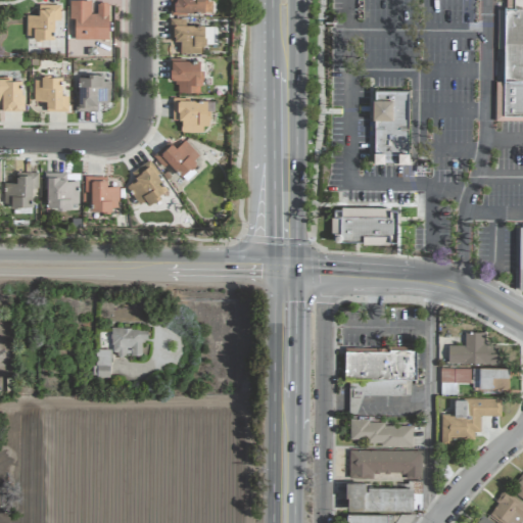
[(74,40),(108,40),(108,3),(97,3),(97,13),(91,13),(91,0),(68,0),(68,18),(74,18),(74,40)]
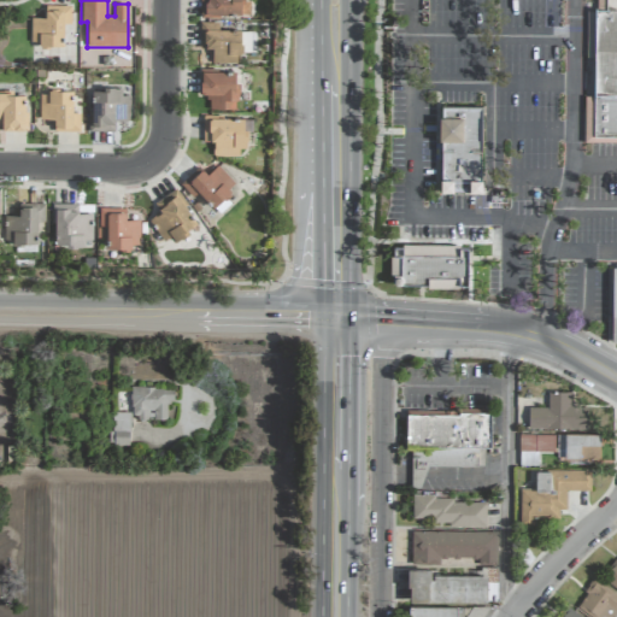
[(200,0),(200,16),(247,16),(246,0),(200,0)]
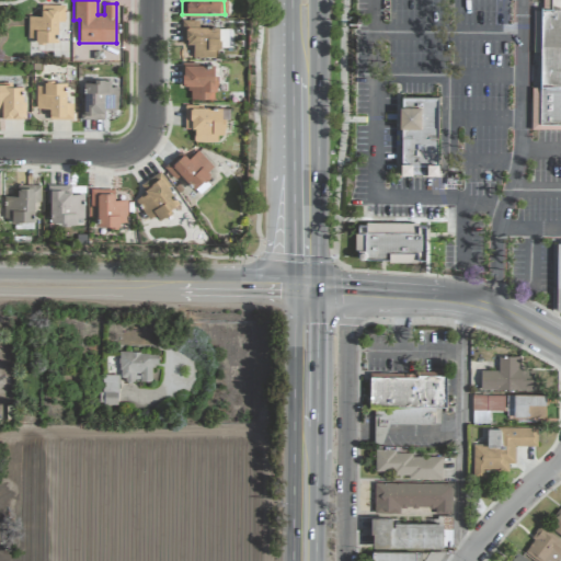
[(560,0),(542,0),(542,12),(539,12),(538,123),(560,123),(560,0)]
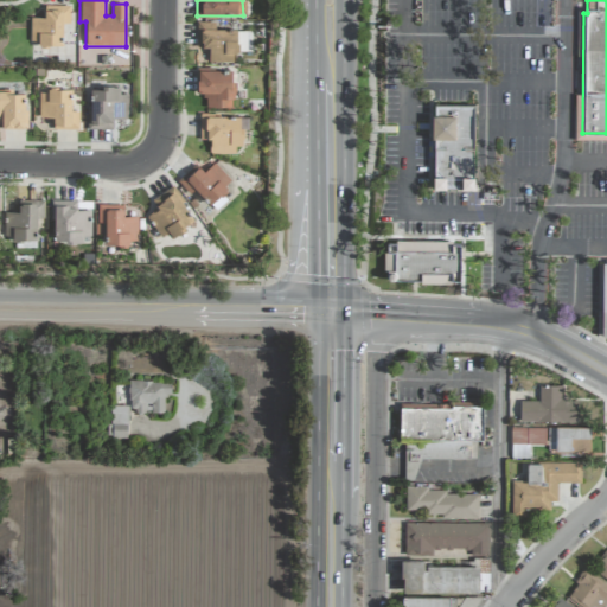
[(70,6),(44,5),(44,18),(30,18),(30,45),(63,45),(63,24),(70,24),(70,6)]
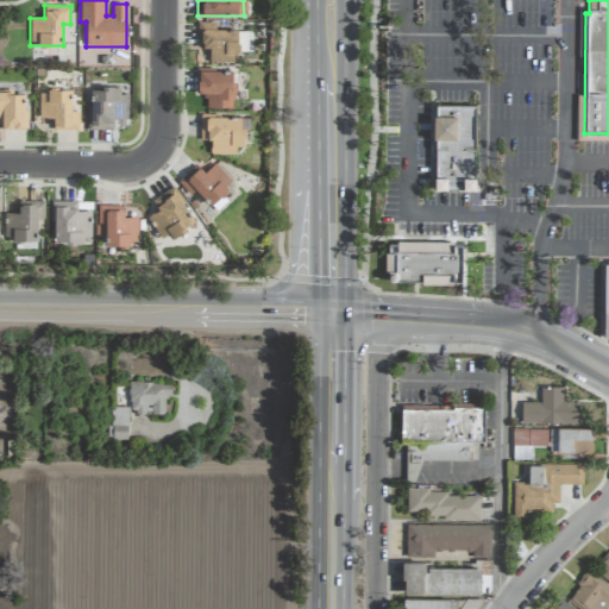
[(198,62),(237,63),(237,30),(215,30),(215,23),(198,23),(198,62)]
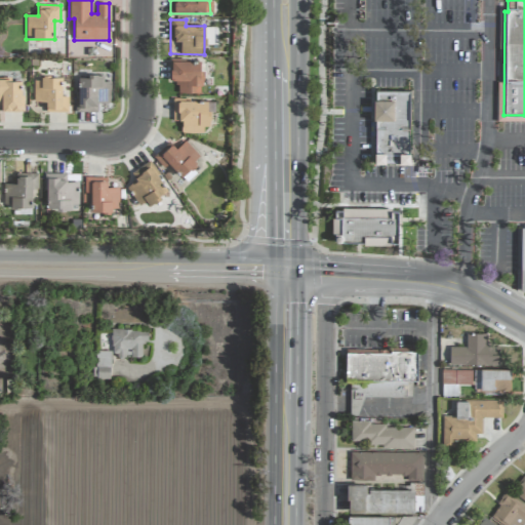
[(201,62),(170,61),(170,82),(178,82),(178,93),(200,93),(201,62)]
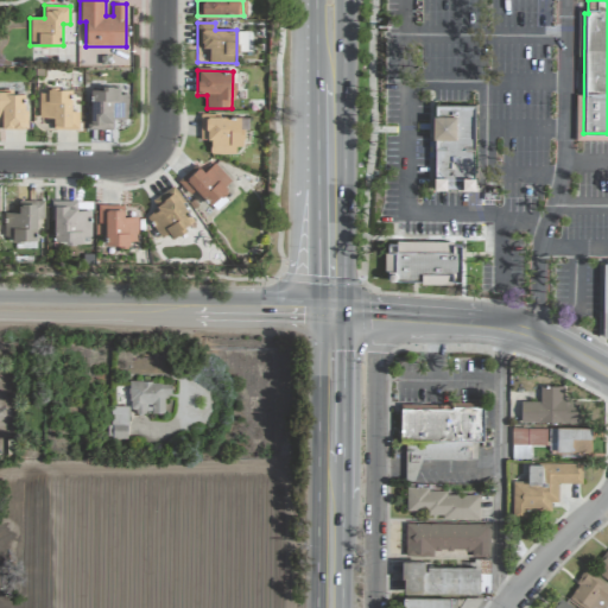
[(113,130),(113,119),(127,119),(127,94),(118,94),(119,88),(87,87),(87,130),(113,130)]
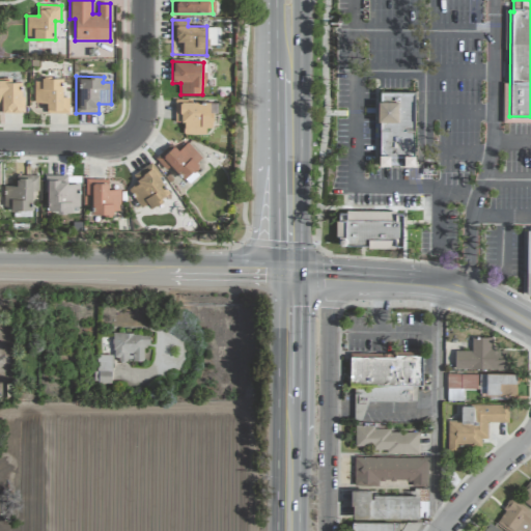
[(62,79),(33,79),(34,103),(47,103),(47,113),(68,113),(68,96),(63,98),(62,79)]
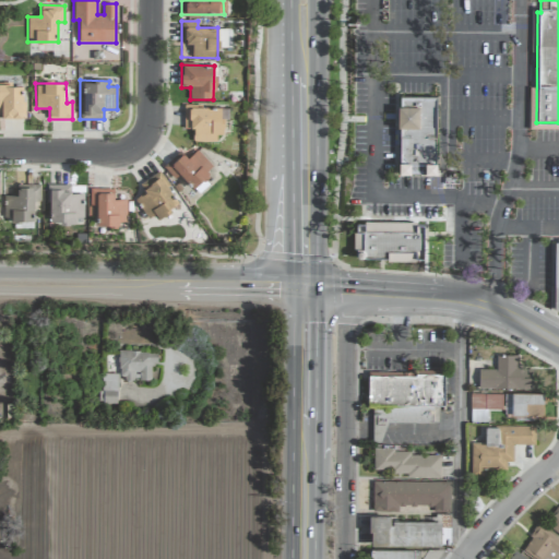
[(22,119),(23,85),(0,84),(0,109),(1,109),(1,118),(22,119)]
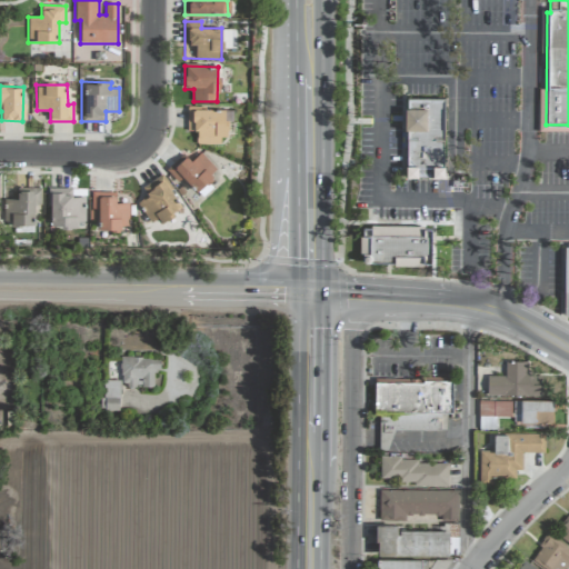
[(443,177),(445,99),(406,99),(406,177),(443,177)]
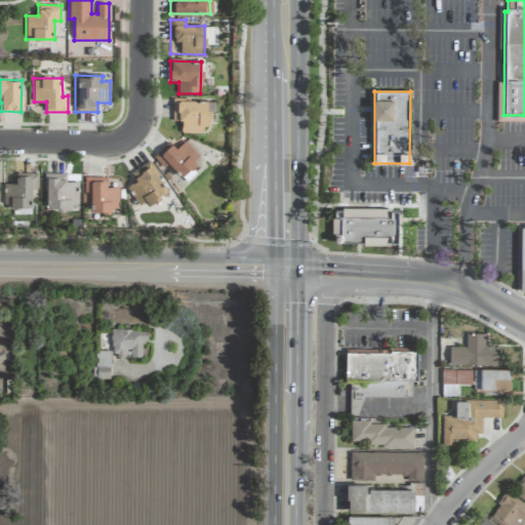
[(173,121),(182,121),(182,133),(207,133),(207,101),(173,101),(173,121)]
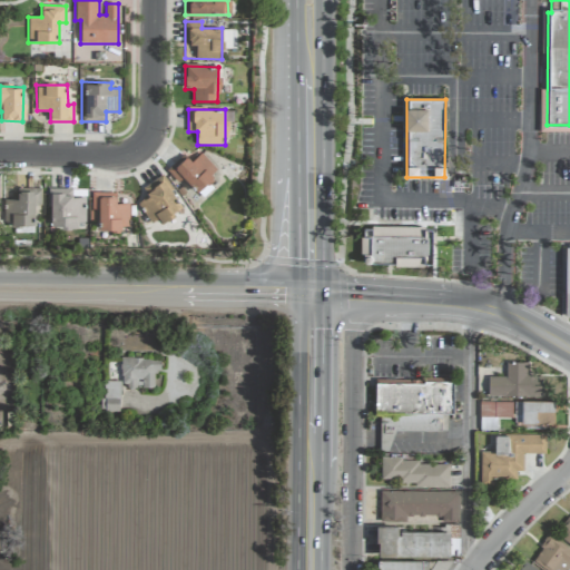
[(190,161),(184,154),(166,170),(178,183),(183,178),(196,193),(218,172),(200,153),(190,161)]
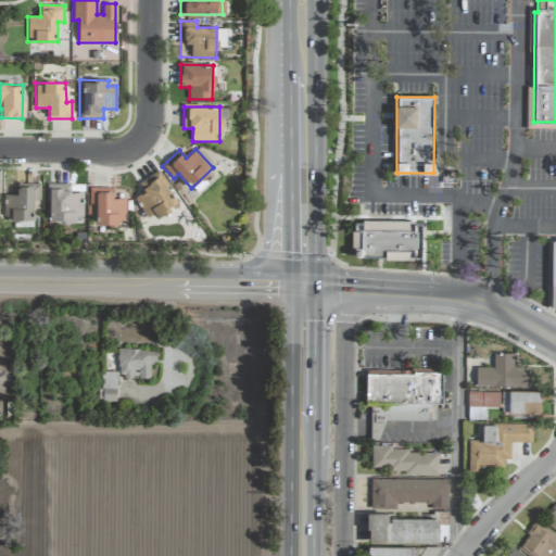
[(139,184),(144,191),(135,198),(147,215),(153,212),(158,218),(167,213),(165,210),(177,201),(158,171),(139,184)]
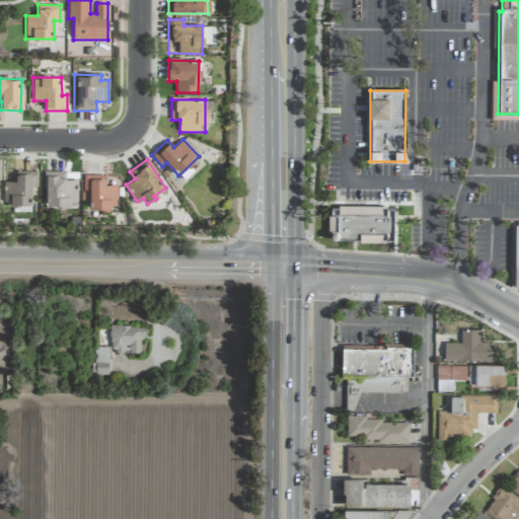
[(4,181),(3,202),(10,202),(10,205),(31,206),(31,187),(38,188),(38,171),(15,170),(15,181),(4,181)]
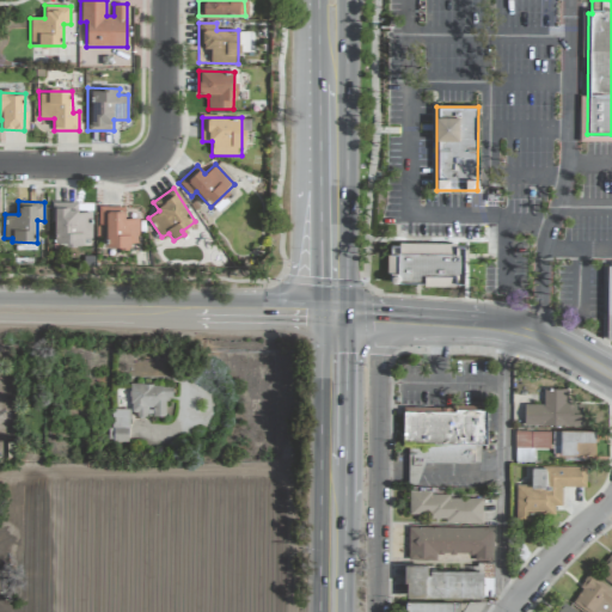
[(91,238),(92,212),(78,212),(78,202),(54,202),(53,244),(83,245),(83,238),(91,238)]
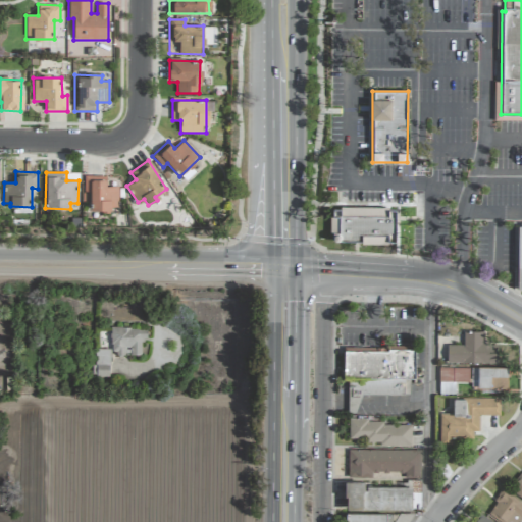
[(118,187),(106,186),(106,176),(84,176),(83,202),(90,202),(90,210),(118,210),(118,187)]
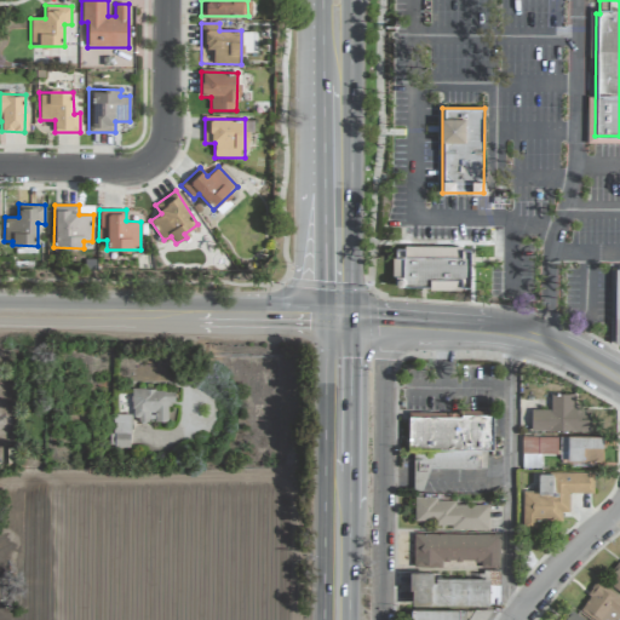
[(470,250),(394,248),(394,287),(470,287),(470,250)]
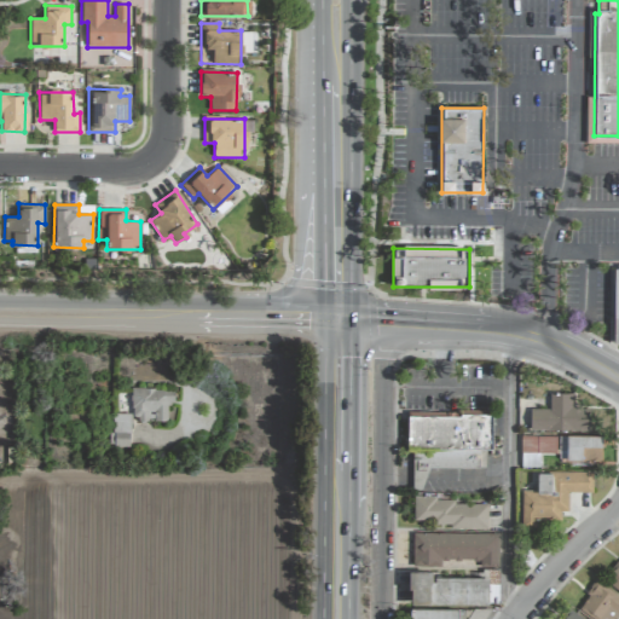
[(174,389),(132,388),(132,421),(167,421),(167,401),(174,401),(174,389)]
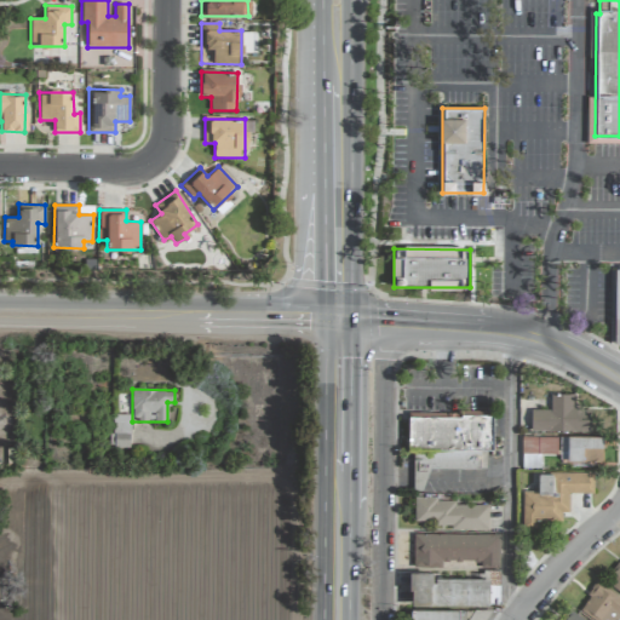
[(532,409),(530,431),(590,432),(591,407),(575,406),(575,394),(551,394),(551,409),(532,409)]
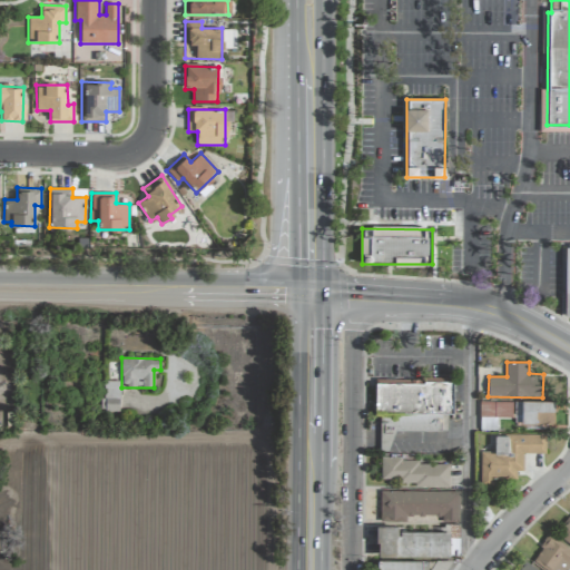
[(453,380),(453,413),(375,413),(376,383),(423,383),(423,380),(453,380)]
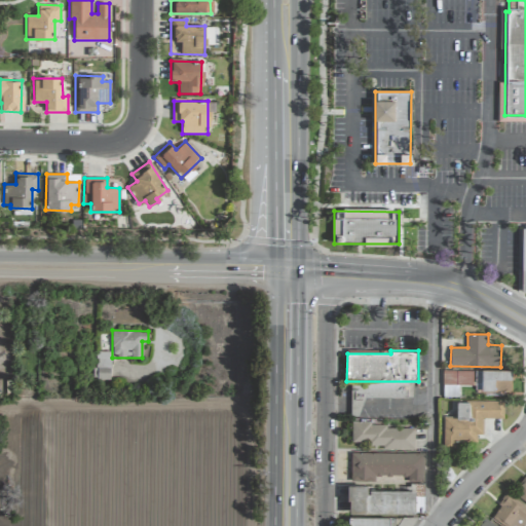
[(110,380),(111,351),(95,351),(94,379),(110,380)]
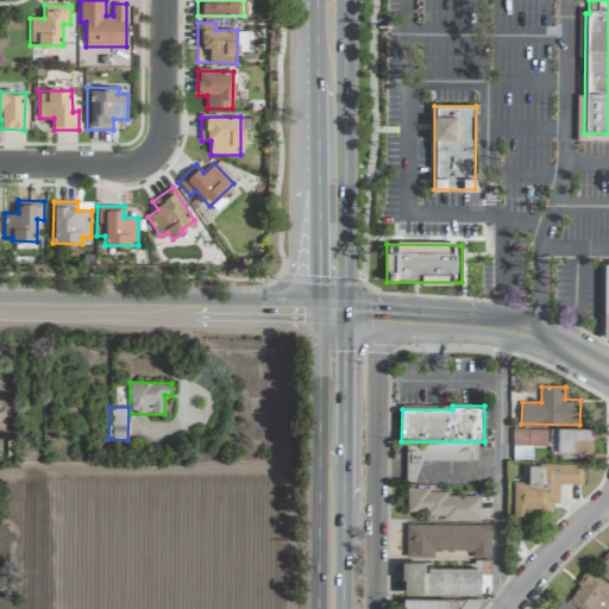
[(531,459),(531,445),(547,445),(547,428),(513,429),(513,459),(531,459)]
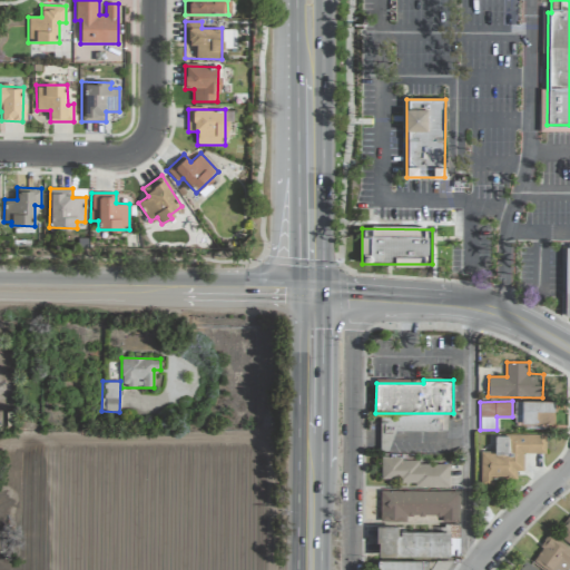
[(554,401),(514,401),(514,424),(554,424),(554,401)]
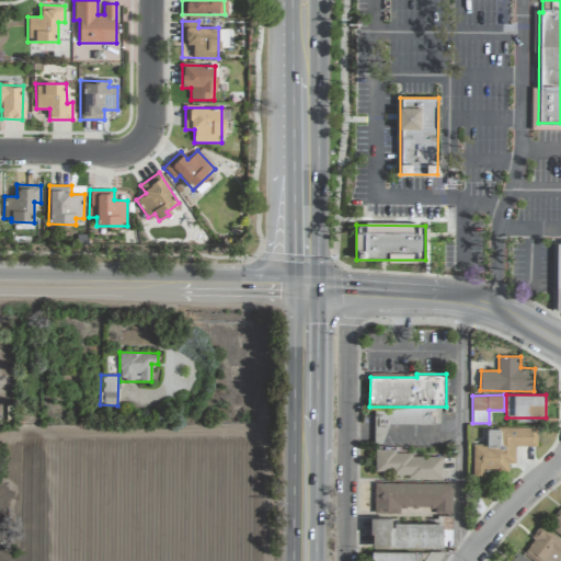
[(537,428),(488,428),(488,444),(472,444),(472,471),(508,472),(508,464),(515,464),(515,446),(537,446),(537,428)]
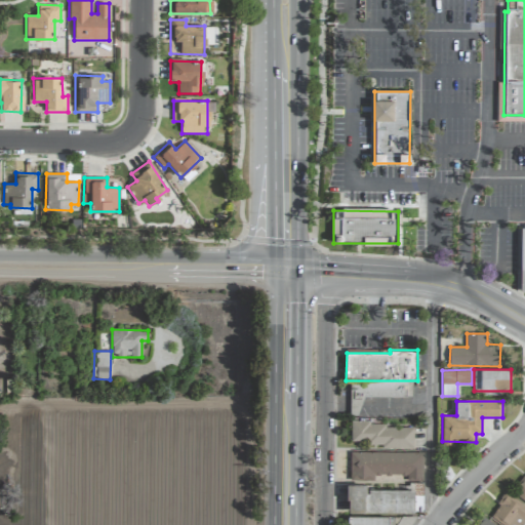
[(351,445),(413,446),(413,425),(351,423),(351,445)]
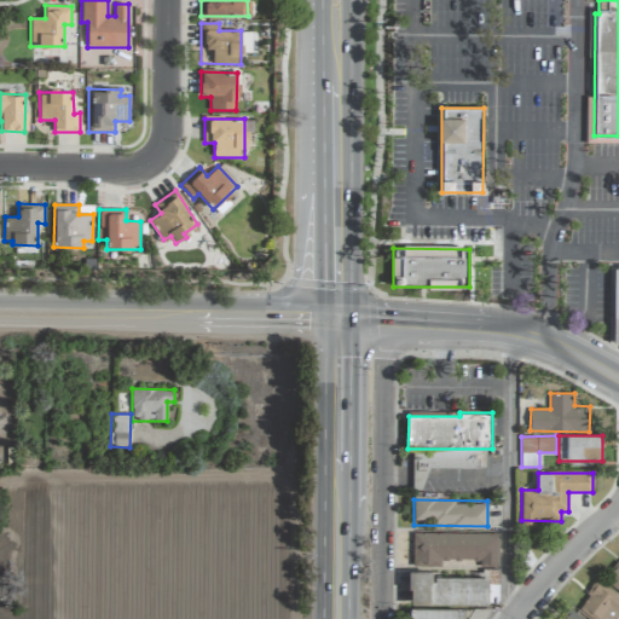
[(441,566),(441,560),(479,560),(480,567),(499,567),(499,533),(414,534),(414,566),(441,566)]
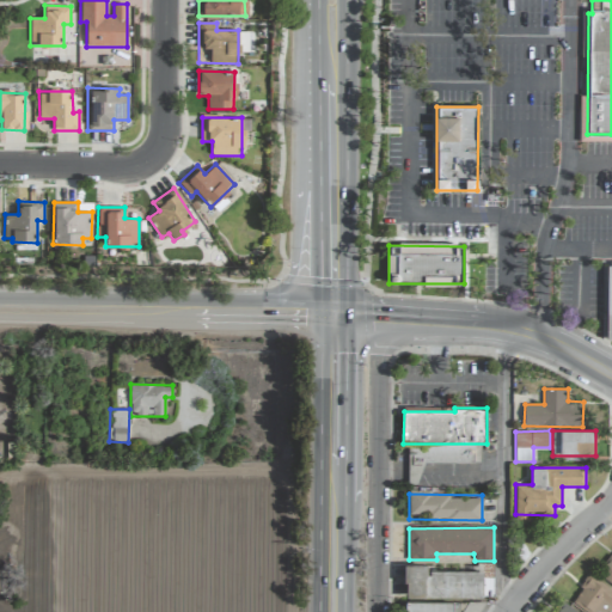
[(611,556),(611,555),(597,574),(611,585),(611,556)]
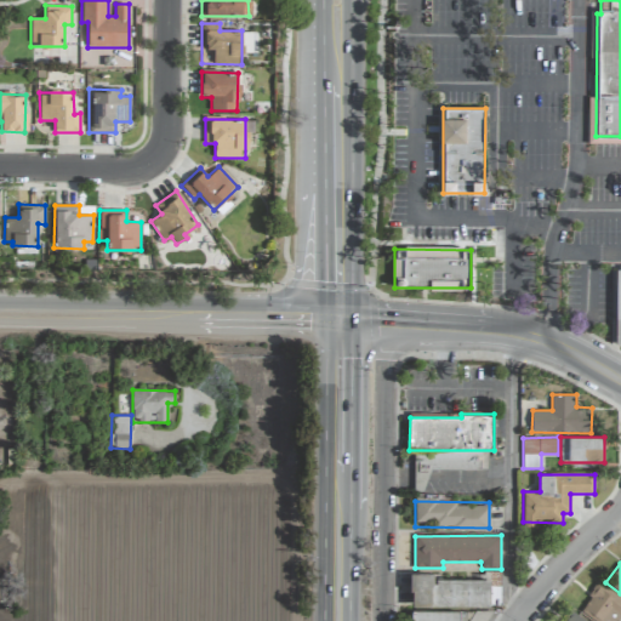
[(490,605),(490,579),(433,579),(433,573),(411,573),(411,605),(490,605)]
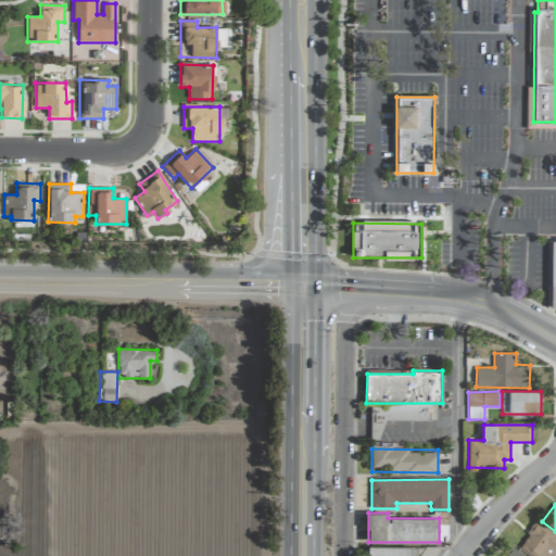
[(540,555),(553,555),(555,553),(555,534),(534,521),(520,544),(540,555)]
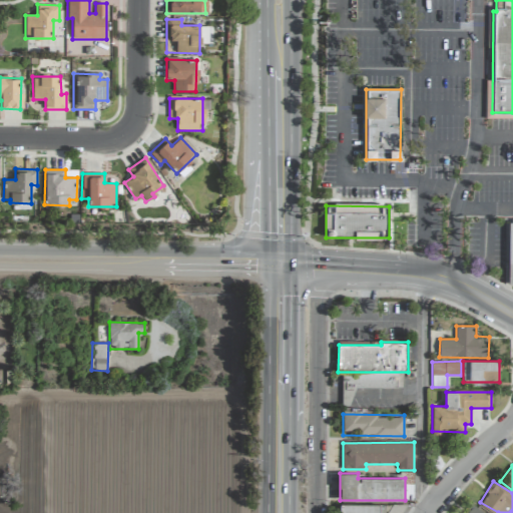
[(380,512),(381,505),(340,504),(339,512),(380,512)]
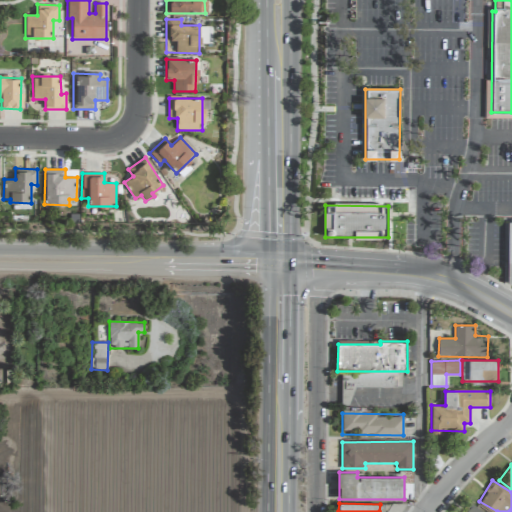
[(482,511),(471,503),(464,511),(482,511)]
